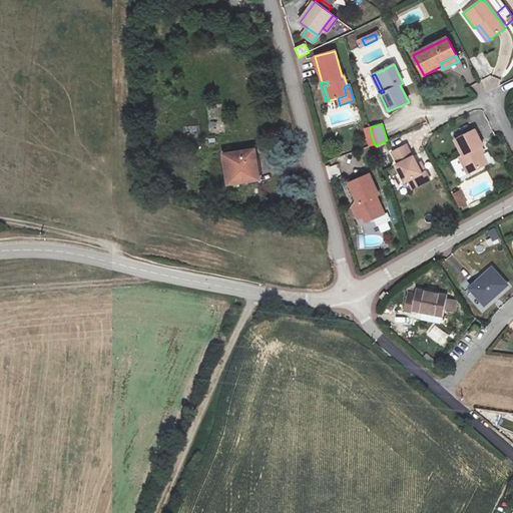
[(475,130),(455,139),(463,155),(459,157),(468,174),(487,164),(482,153),(479,147),(481,147),(483,146),(475,130)]
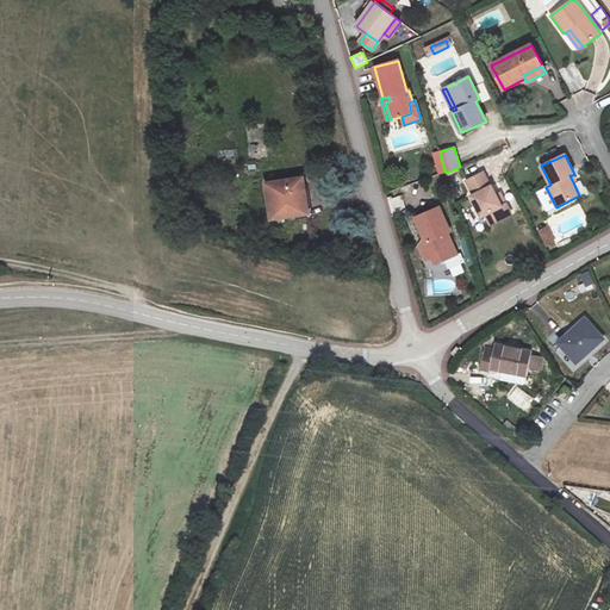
[(483,172),(466,181),(473,195),(471,197),(481,217),(486,215),(491,225),(511,215),(506,204),(502,206),(496,195),(491,186),(483,172)]
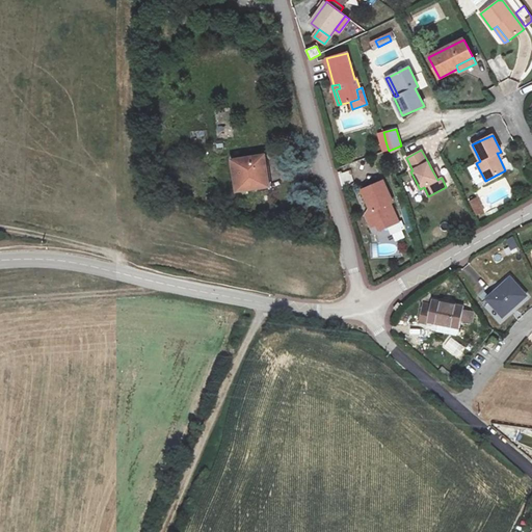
[(264,155),(232,160),(237,191),(256,188),(267,186),(265,167),(266,167),(264,155)]
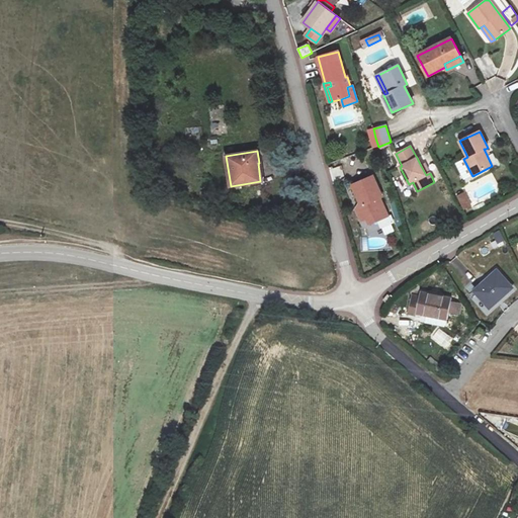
[(463,159),(455,164),(463,180),(472,176),(463,159)]
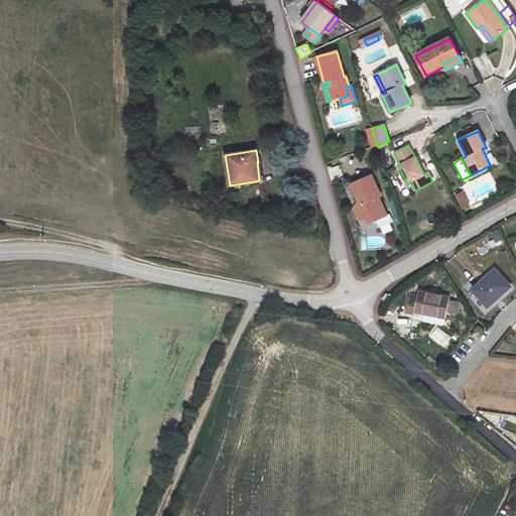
[(423,163),(419,165),(424,174),(428,172),(423,163)]
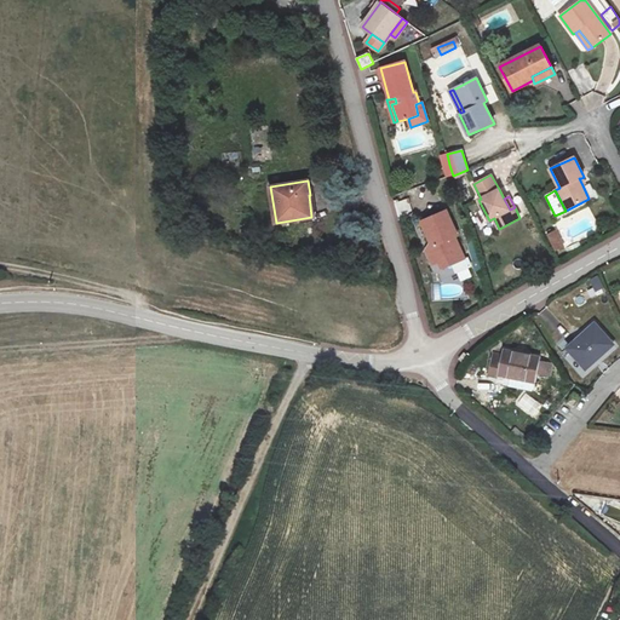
[(409,199),(396,201),(400,214),(412,211),(409,199)]
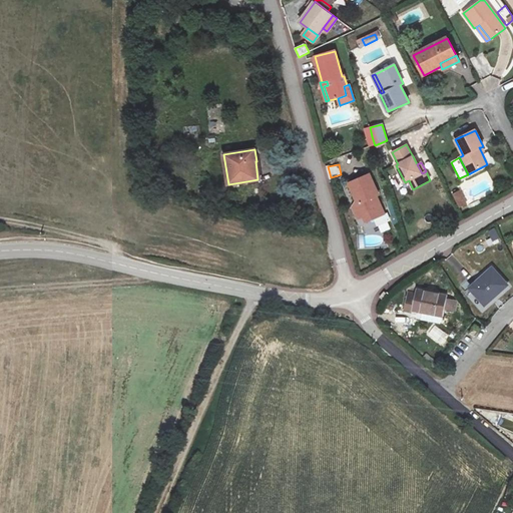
[(161,173),(149,172),(147,182),(153,183),(160,184),(161,173)]
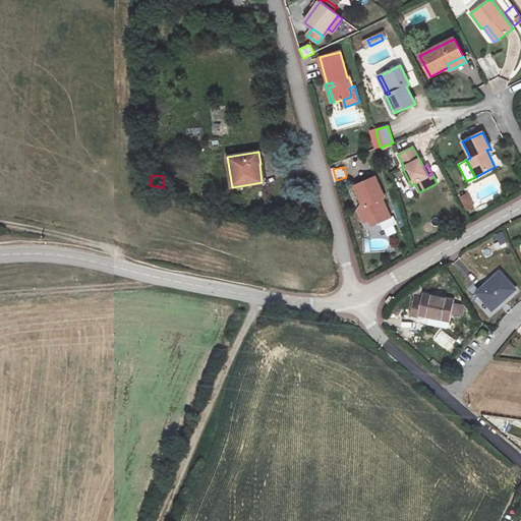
[(374,177),(354,186),(361,203),(364,201),(365,205),(364,208),(358,211),(363,222),(369,220),(374,218),(383,221),(390,218),(382,198),(384,197),(374,177)]
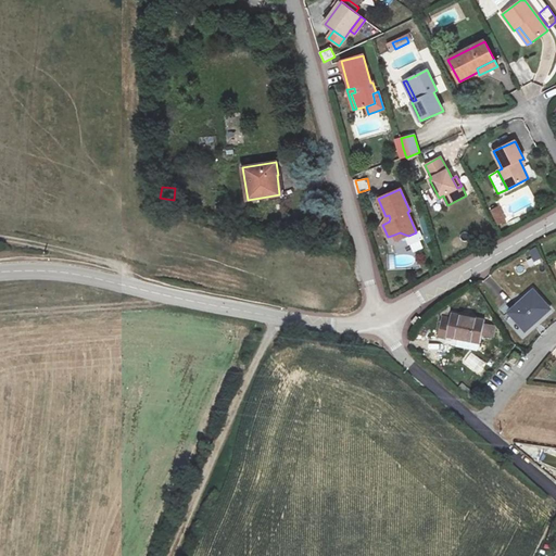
[(498,206),(490,211),(497,225),(506,222),(498,206)]
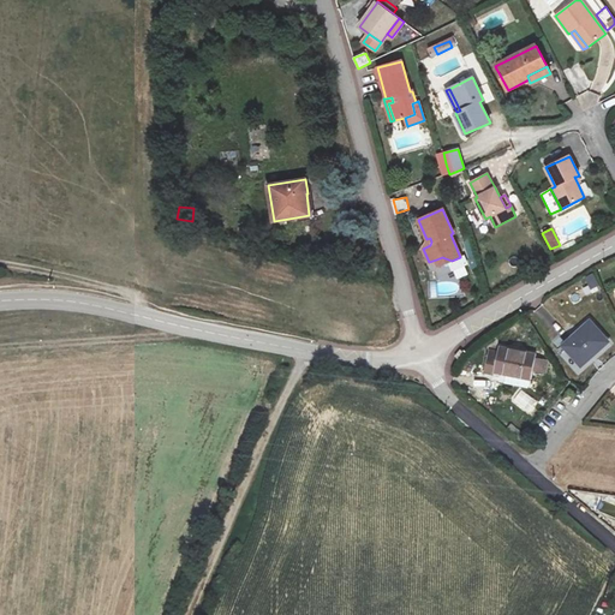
[(427,239),(421,250),(423,249),(430,245),(431,242),(430,238),(427,239)]
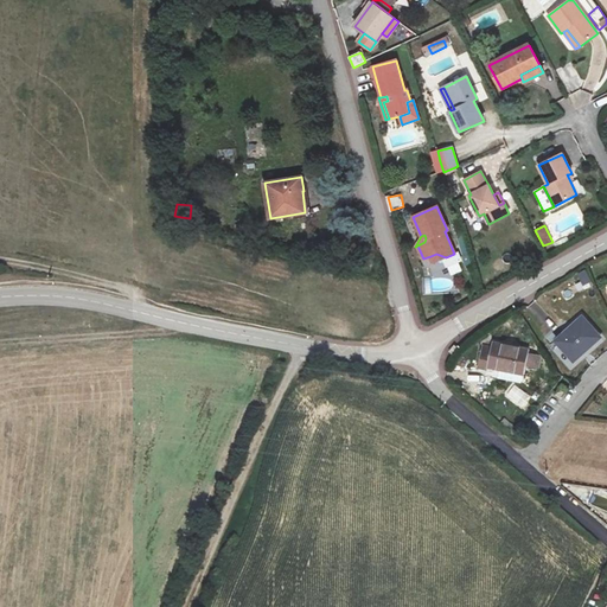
[(454,254),(446,257),(445,257),(448,266),(460,261),(457,253),(454,254)]
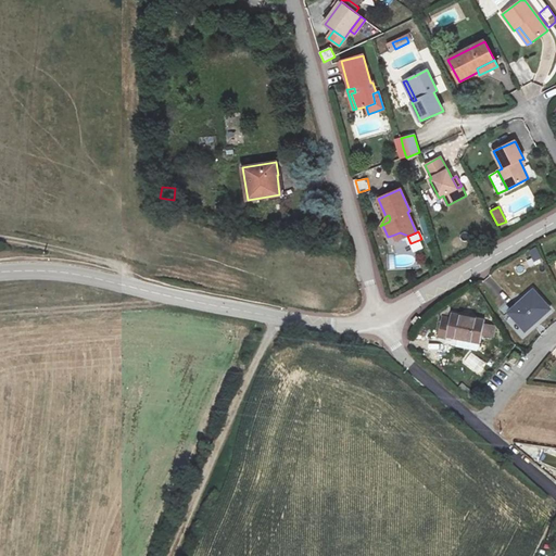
[(550,308),(533,290),(508,313),(526,331),(533,324),(531,321),(534,319),(535,321),(550,308)]
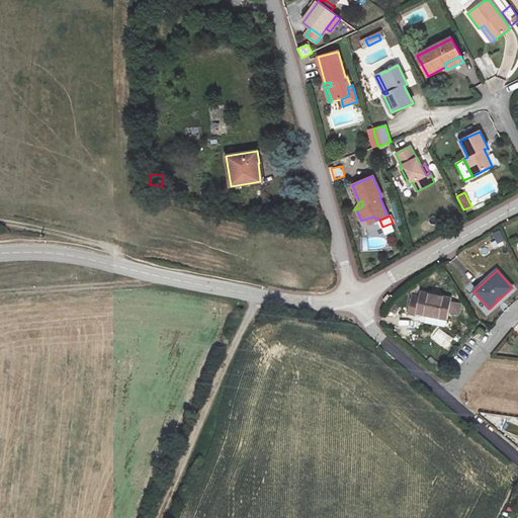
[(451,298),(420,292),(419,295),(412,294),(408,314),(415,316),(416,314),(426,316),(425,323),(444,327),(446,320),(447,320),(449,313),(451,301),(451,298)]
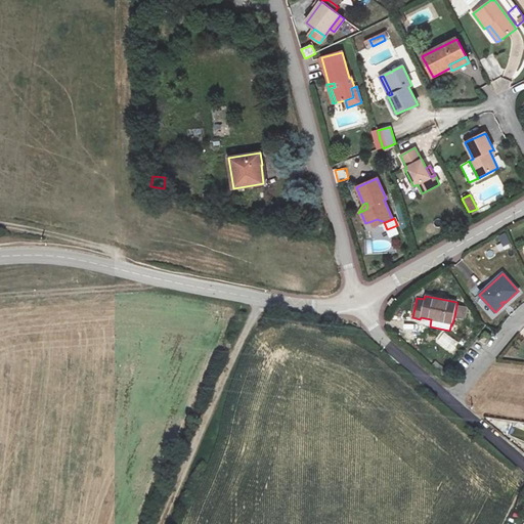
[(456,305),(454,316),(465,317),(467,307),(456,305)]
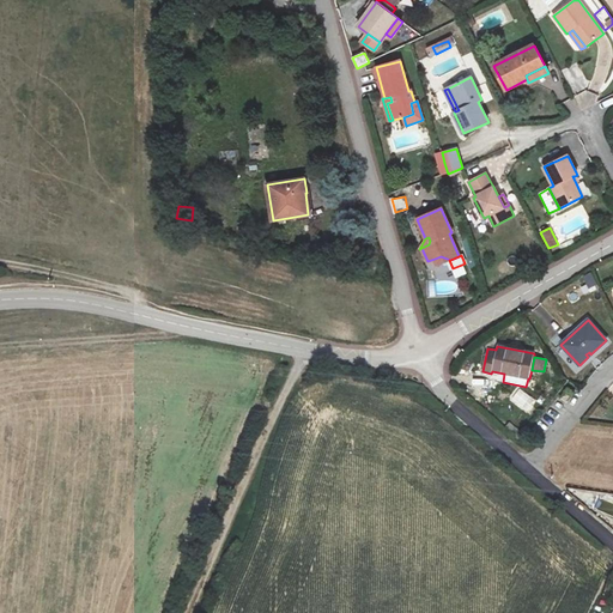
[(517,387),(508,399),(529,416),(539,402),(517,387)]
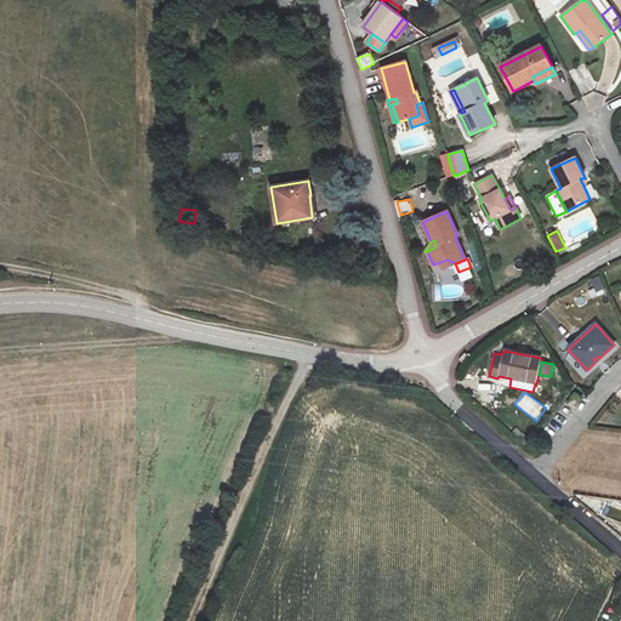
[(576,393),(568,403),(574,408),(575,406),(581,398),(576,393)]
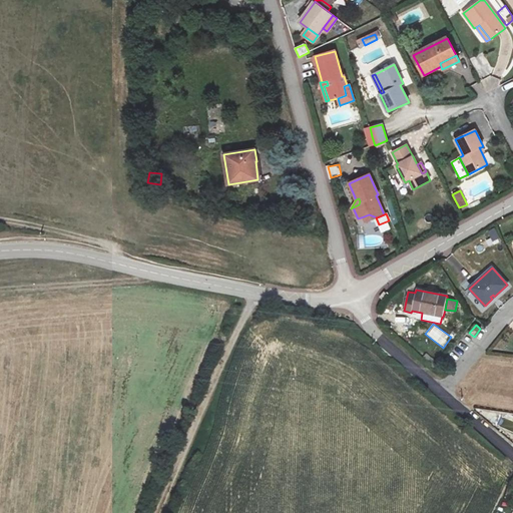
[(421,360),(440,377),(443,373),(424,357),(421,360)]
